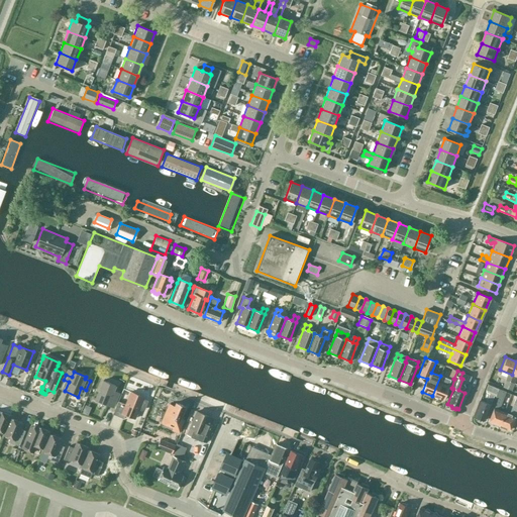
[(440,376),(432,396),(442,400),(450,380),(440,376)]
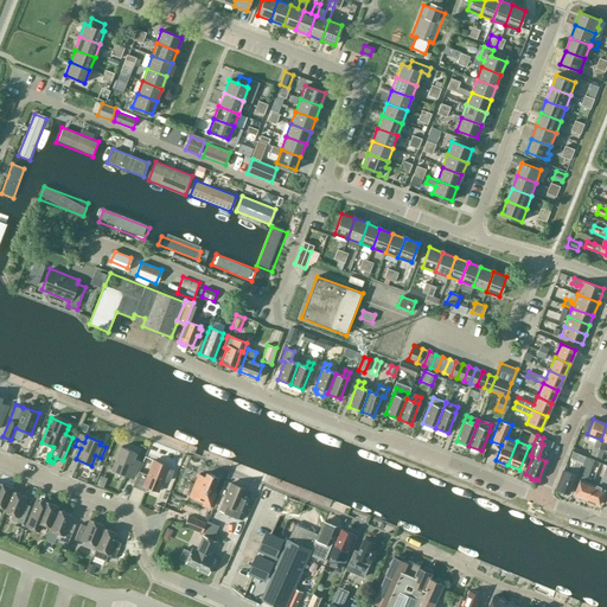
[(138,467),(140,461),(133,459),(135,453),(121,447),(112,470),(126,475),(133,479),(138,467)]
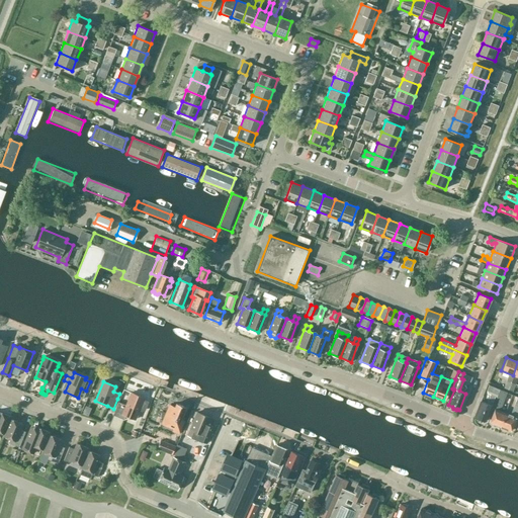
[(487,394),(490,395),(487,404),(481,401),(473,417),(475,418),(476,419),(479,421),(481,420),(485,422),(492,406),(491,405),(495,397),(497,398),(500,390),(489,385),(486,391),(487,391),(487,394)]
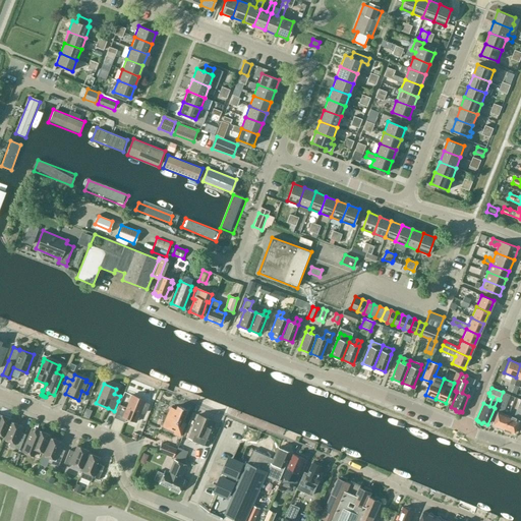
[(509,395),(503,392),(500,400),(501,401),(497,411),(491,425),(497,427),(499,429),(501,429),(502,429),(508,415),(502,413),(509,395)]
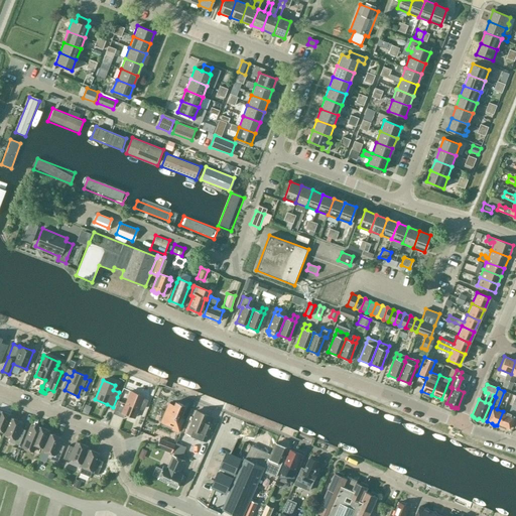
[(143,398),(143,397),(130,391),(125,403),(118,400),(112,413),(123,418),(125,414),(134,418),(138,409),(140,410),(144,408),(148,400),(143,398)]
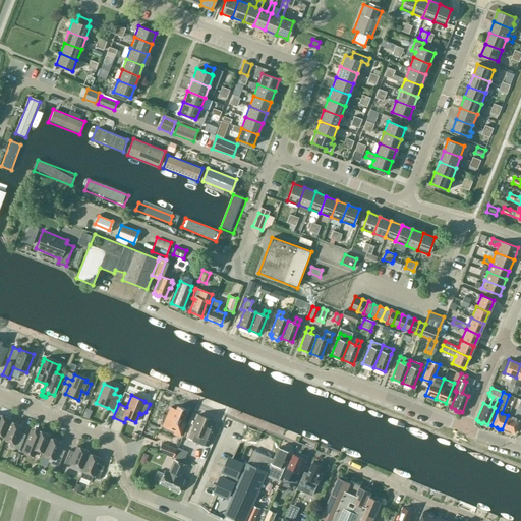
[(520,399),(513,417),(508,415),(502,429),(504,429),(505,431),(508,431),(513,433),(518,420),(520,420),(520,416),(520,399)]
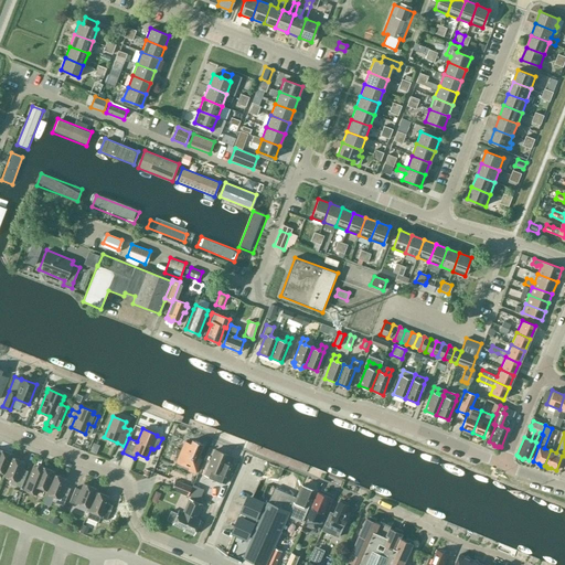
[(91,441),(84,439),(81,447),(86,450),(91,441)]
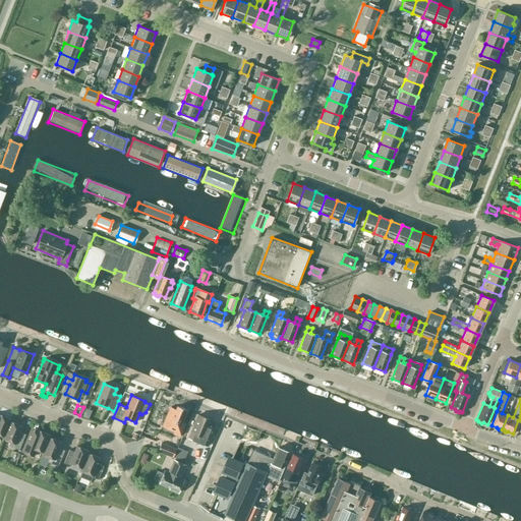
[(181,421),(186,410),(177,406),(175,409),(170,407),(162,426),(165,427),(165,425),(175,429),(173,433),(179,437),(185,423),(181,421)]
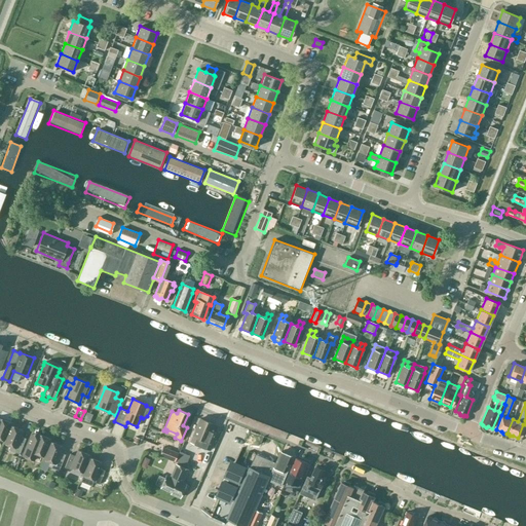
[(6,433),(9,425),(10,423),(0,418),(0,439),(5,441),(8,434),(6,433)]
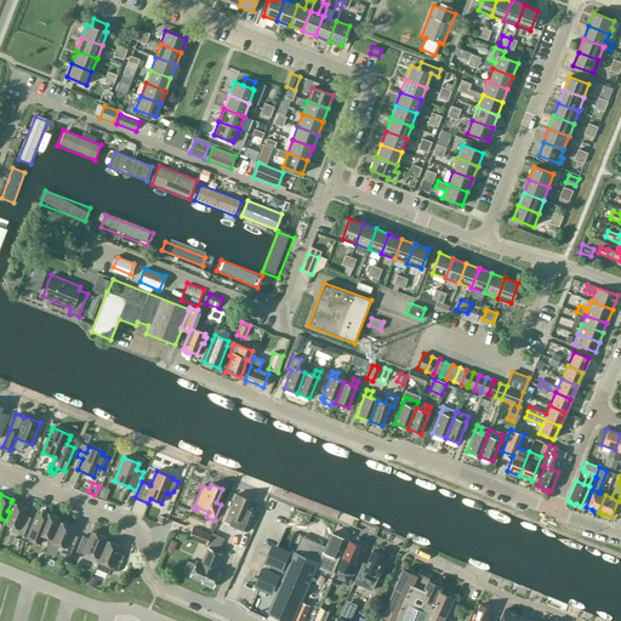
[(248,531),(254,514),(248,512),(252,501),(237,494),(228,516),(238,519),(234,527),(248,531)]
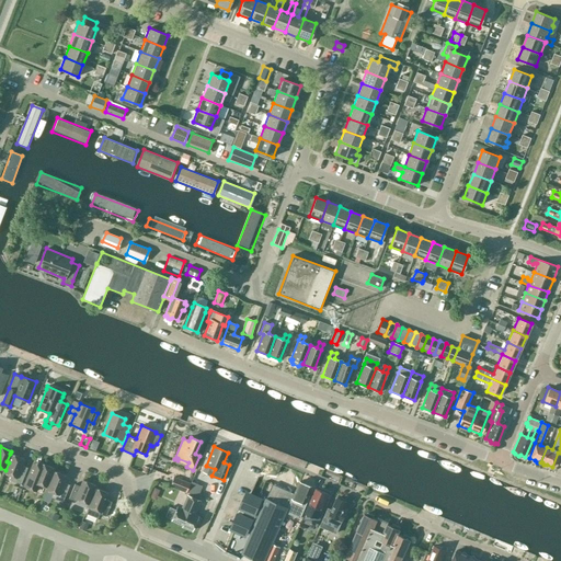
[(23,459),(10,454),(7,461),(9,462),(6,470),(4,472),(11,476),(9,480),(21,484),(27,468),(21,465),(23,459)]
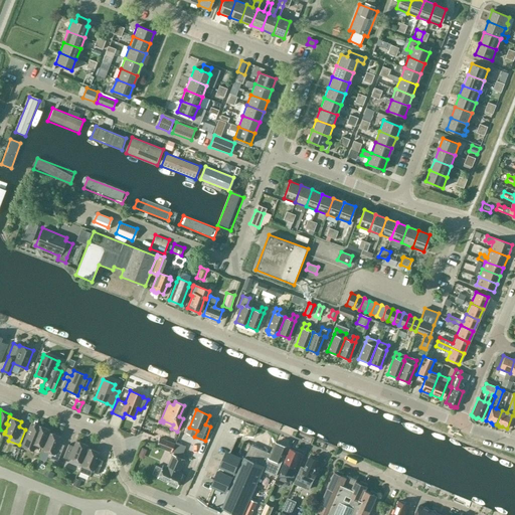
[(45,440),(48,432),(48,430),(38,425),(35,431),(30,428),(23,444),(22,447),(33,452),(36,445),(43,448),(46,440),(45,440)]
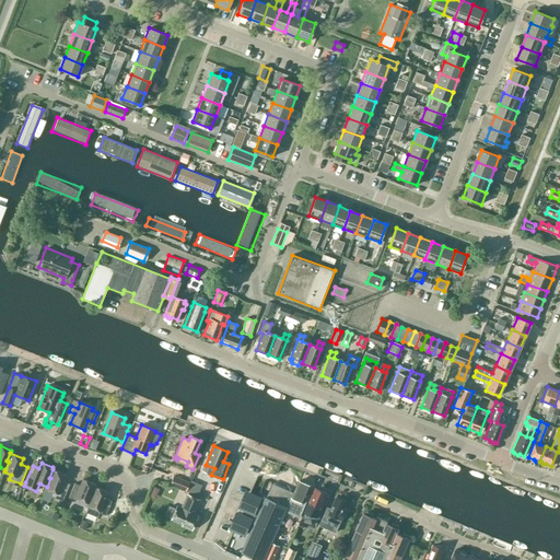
[(66,475),(53,469),(49,478),(50,478),(47,487),(46,489),(53,492),(51,497),(62,501),(69,483),(63,481),(66,475)]
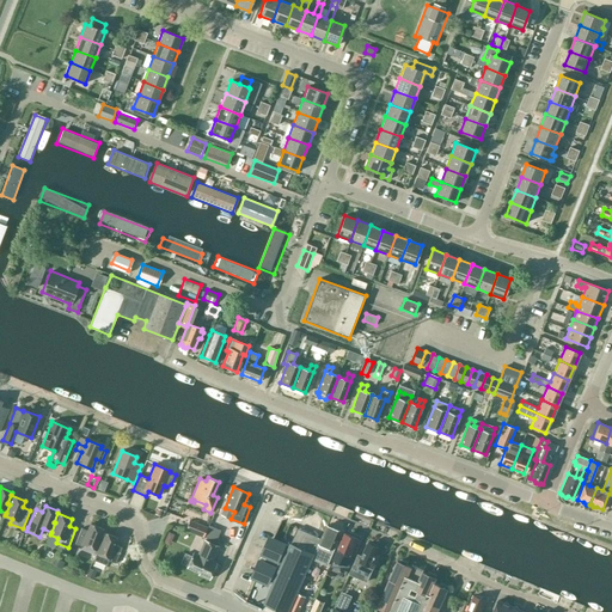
[(203,537),(207,527),(189,520),(185,530),(203,537)]
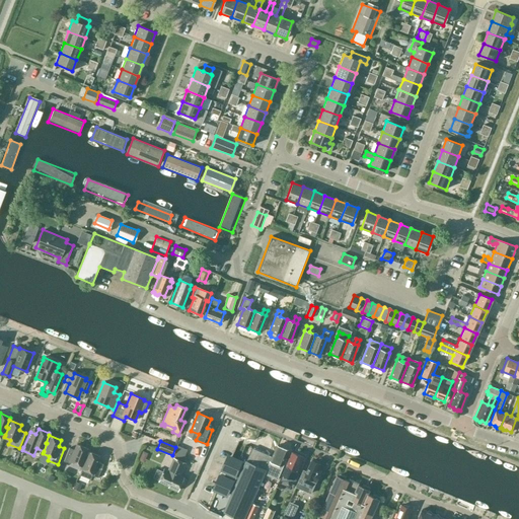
[(84,459),(87,451),(88,449),(77,444),(75,450),(69,448),(63,461),(69,464),(70,462),(82,466),(85,459),(84,459)]
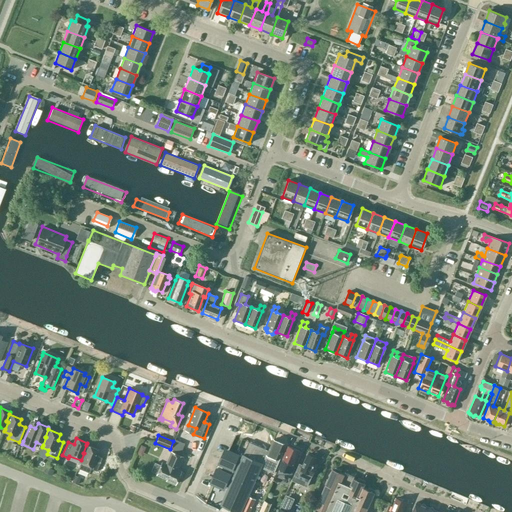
[(273,439),(269,450),(261,468),(274,473),(283,453),(281,453),(284,444),(273,439)]
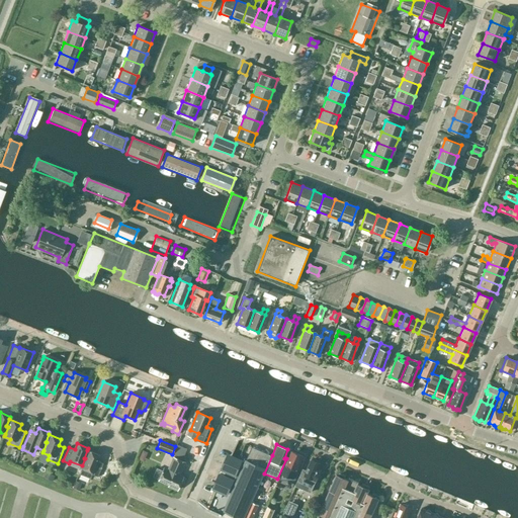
[(243,517),(248,510),(257,489),(264,473),(272,455),(252,447),(244,466),(240,464),(242,460),(226,453),(219,469),(225,471),(223,475),(218,472),(210,489),(226,496),(229,491),(232,493),(224,510),(241,517),(243,517)]
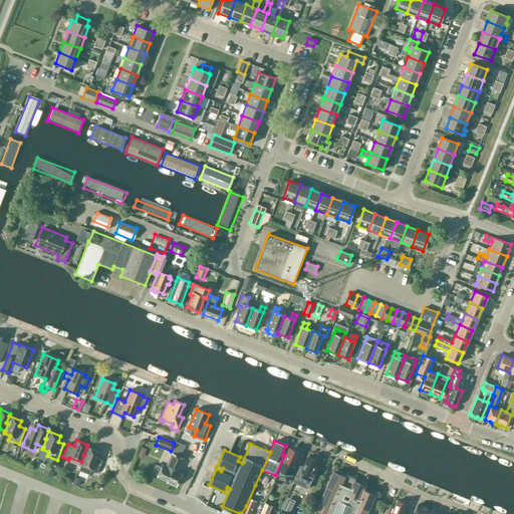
[(98,452),(86,447),(83,455),(84,455),(81,462),(80,465),(91,469),(90,471),(96,474),(102,460),(96,458),(98,452)]
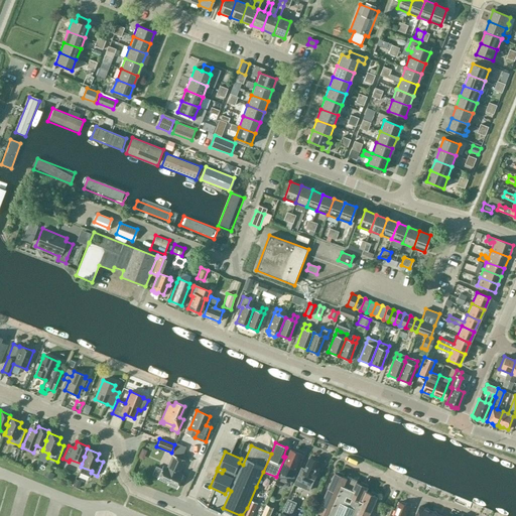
[(302,455),(290,449),(281,472),(278,478),(294,479),(297,471),(295,470),(296,468),(302,455)]
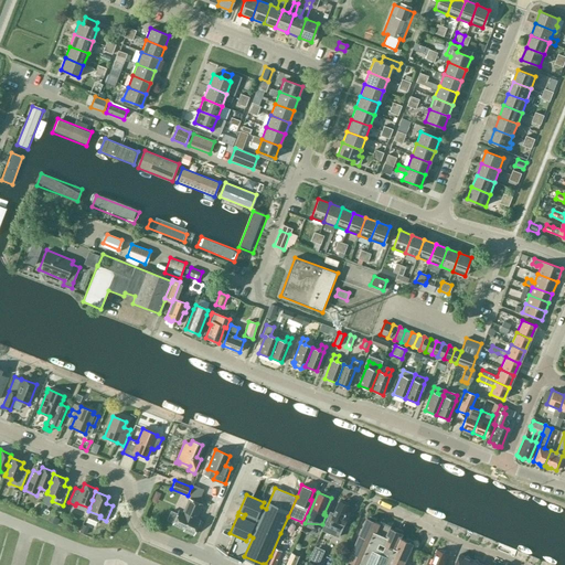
[(178,511),(177,513),(171,511),(167,520),(173,523),(184,528),(183,530),(193,534),(199,521),(194,519),(201,504),(189,499),(183,513),(178,511)]
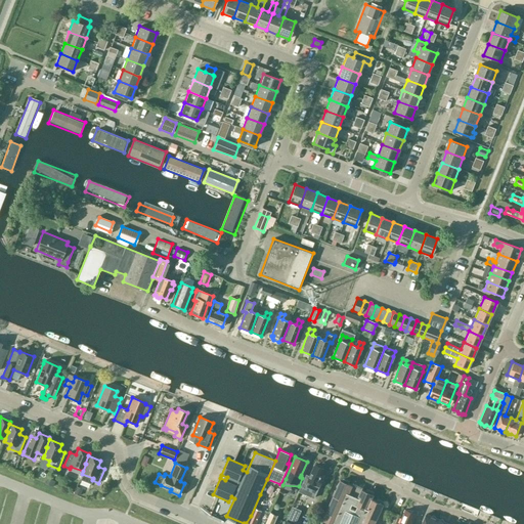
[(316,466),(315,465),(310,477),(306,475),(300,489),(306,491),(310,482),(320,487),(323,480),(319,479),(324,469),(322,468),(321,467),(318,466),(316,466)]
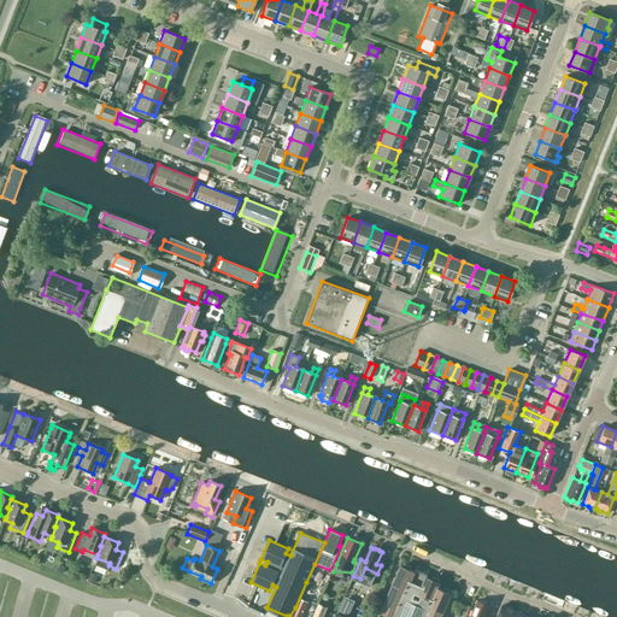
[(415,573),(400,566),(380,612),(381,612),(391,616),(441,616),(451,594),(438,588),(440,583),(425,577),(427,575),(416,570),(415,573)]
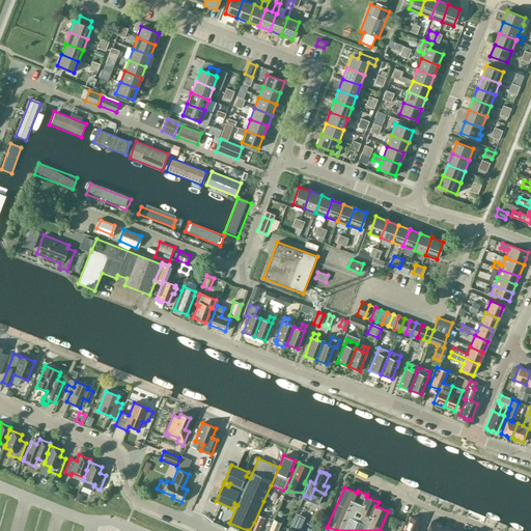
[(263,501),(254,523),(259,525),(269,503),(263,501)]
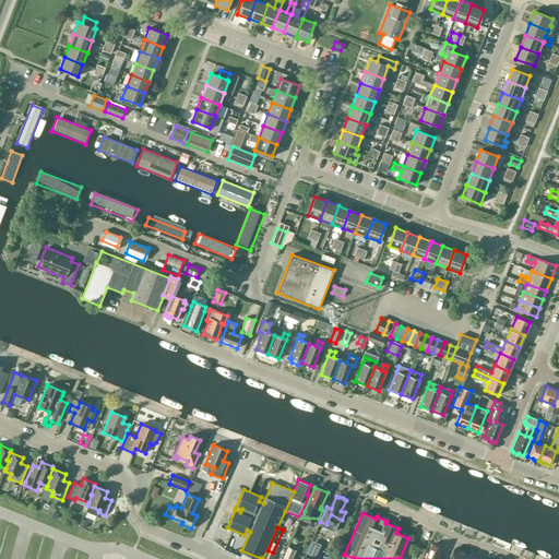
[(439,558),(443,549),(439,547),(439,545),(436,544),(433,545),(432,544),(426,558),(439,558)]
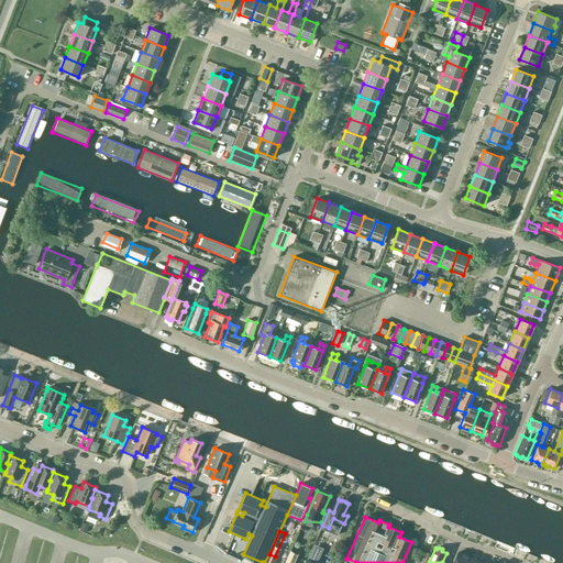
[(315,560),(318,551),(312,549),(309,556),(315,560)]
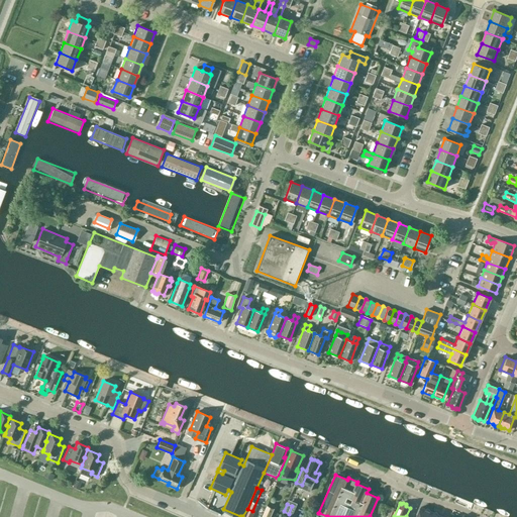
[(429,516),(432,512),(430,511),(428,509),(425,510),(420,507),(416,516),(429,516)]
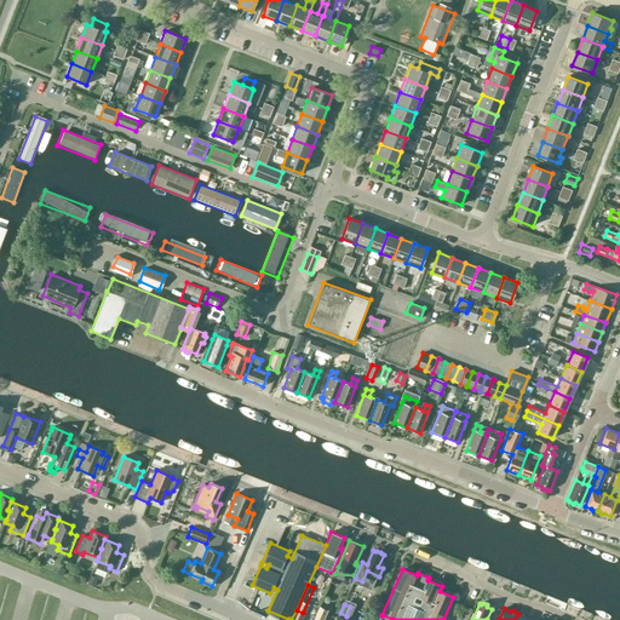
[(320,609),(314,619),(325,619),(328,613),(320,609)]
